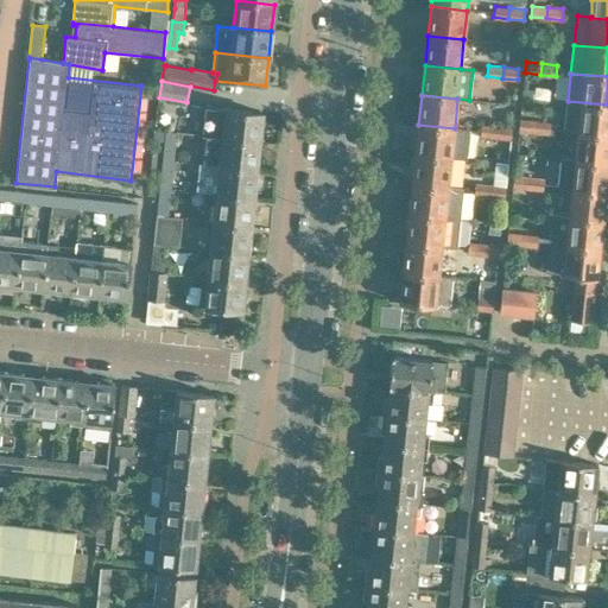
[(607,134),(607,105),(568,101),(564,130),(578,131),(607,134)]
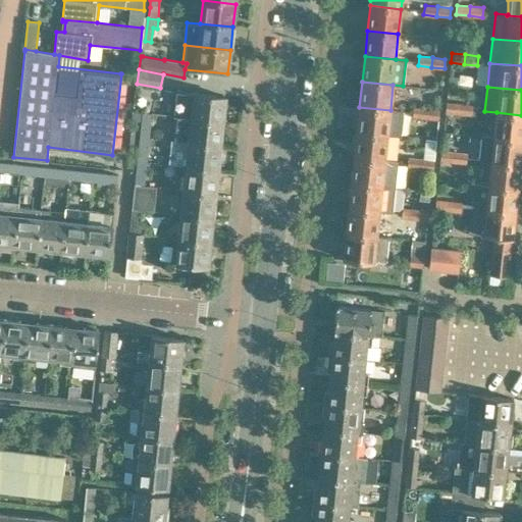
[(222,122),(225,98),(176,93),(173,115),(176,115),(175,118),(222,122)]
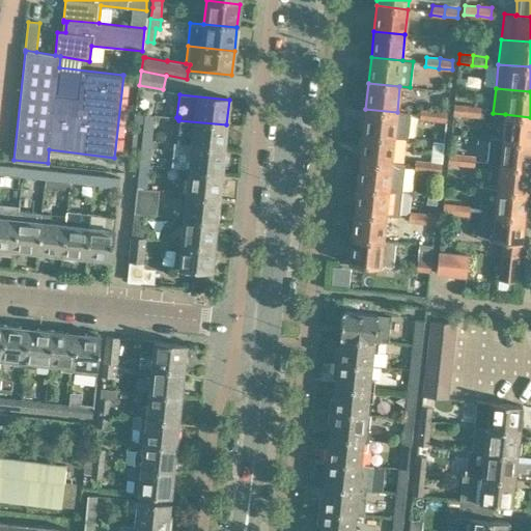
[(467,115),(468,105),(454,104),(453,113),(467,115)]
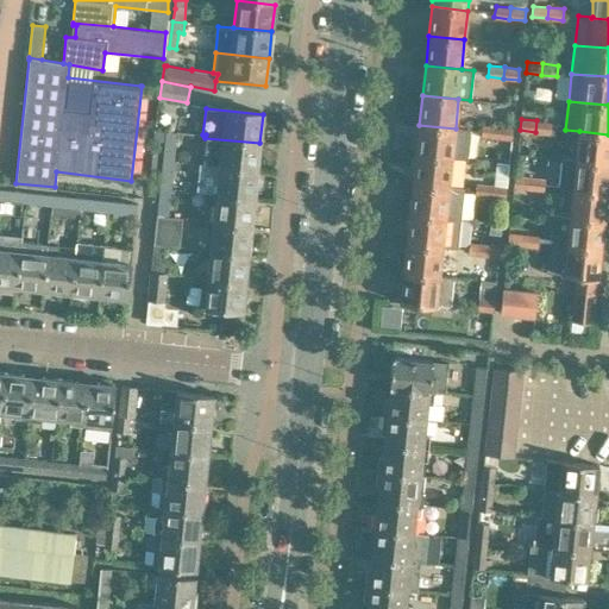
[(551,133),(552,123),(537,120),(535,132),(551,133)]
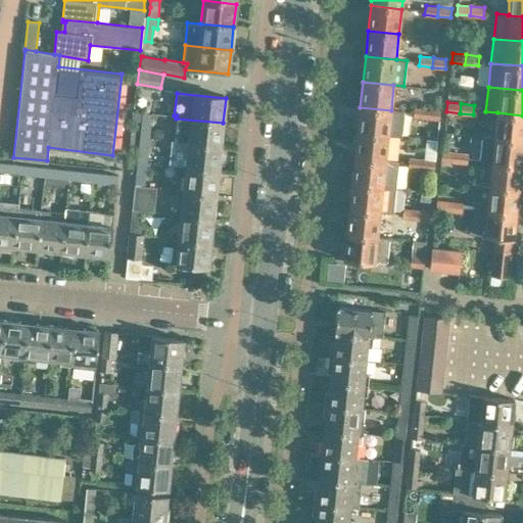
[(388,136),(391,110),(360,107),(358,133),(388,136)]
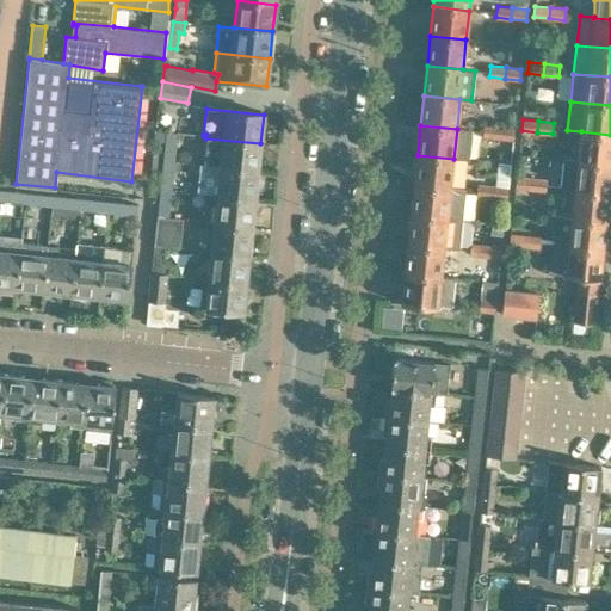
[(498,137),(499,127),(485,125),(483,136),(498,137)]
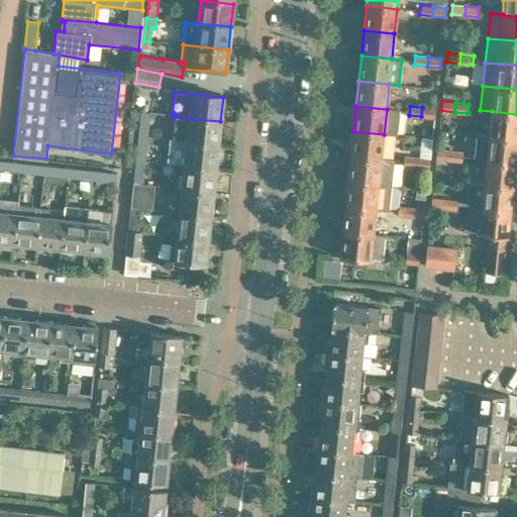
[(434,118),(435,109),(422,107),(421,116),(434,118)]
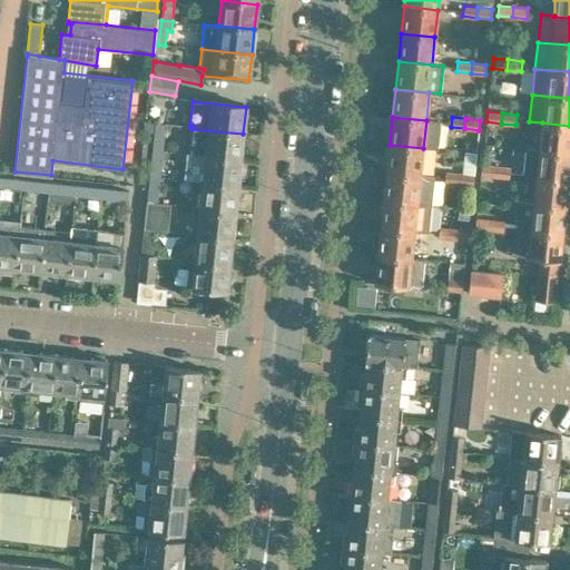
[(156,123),(154,139),(165,140),(166,124),(156,123)]
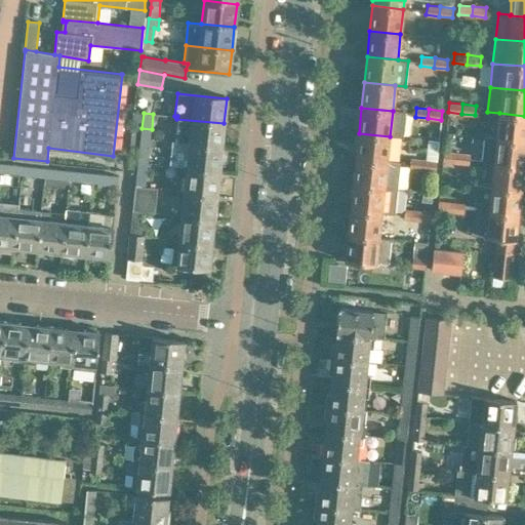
[(524,140),(524,116),(499,113),(497,136),(497,137),(524,140)]
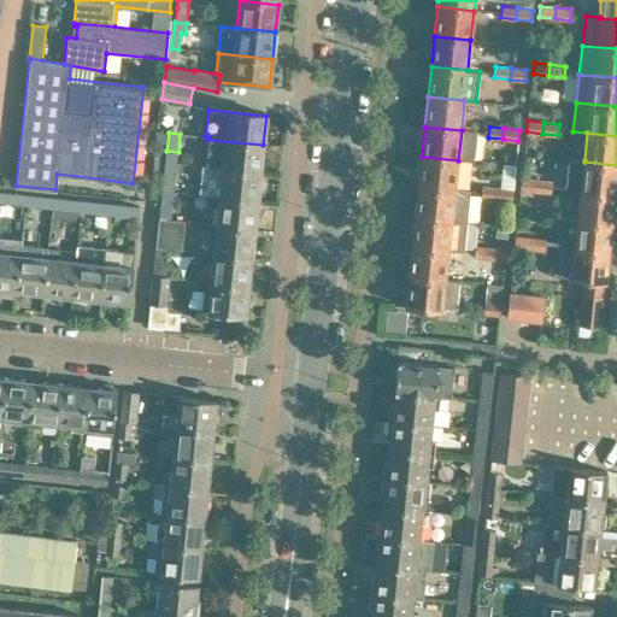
[(260,174),(263,145),(207,140),(206,165),(223,168),(223,170),(260,174)]
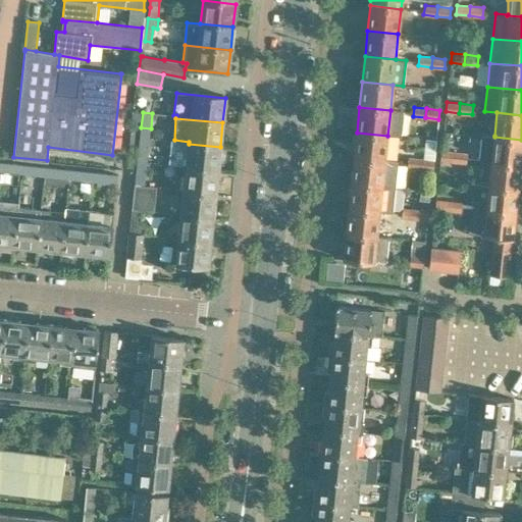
[(384,160),(387,136),(357,133),(354,157),(384,161),(384,160)]
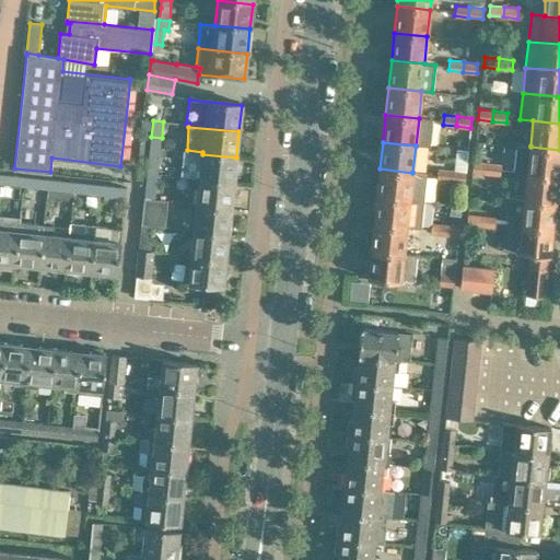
[(558,176),(559,151),(559,150),(531,147),(531,146),(517,144),(514,172),(527,173),(558,176)]
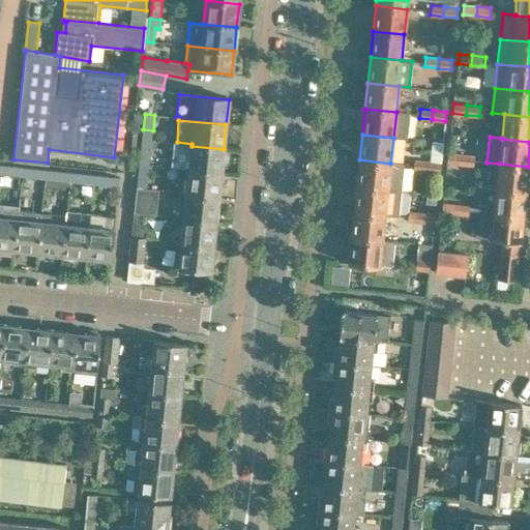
[(149,166),(151,142),(142,141),(140,165),(149,166)]
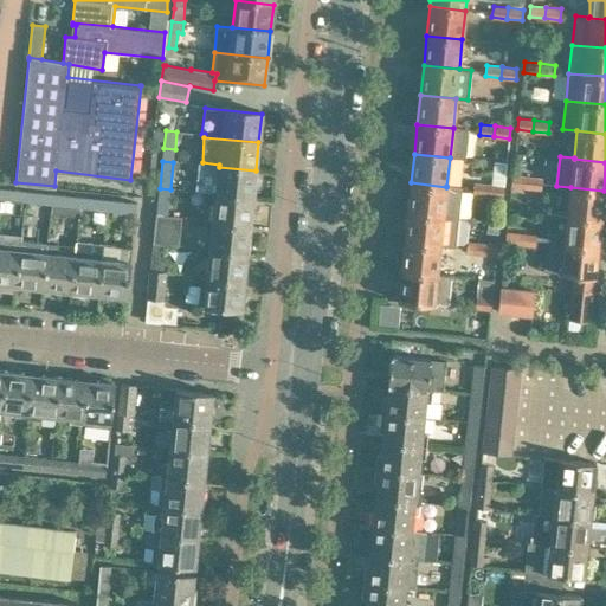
[(199,162),(197,191),(217,192),(217,194),(252,198),(256,171),(219,167),(219,165),(202,162),(199,162)]
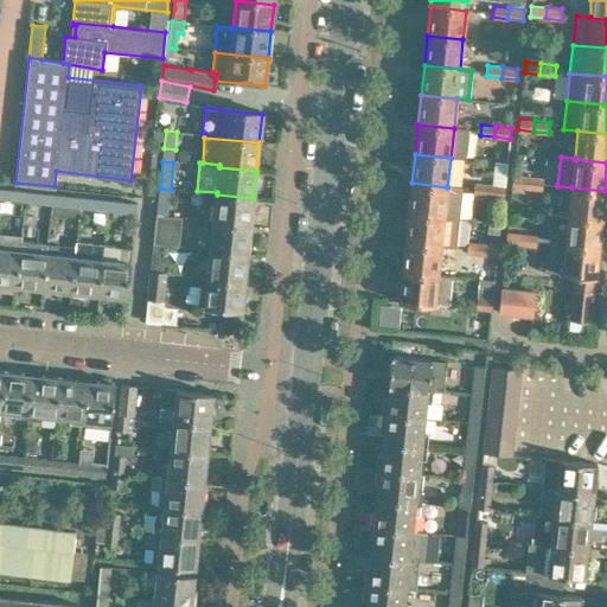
[(528,187),(529,177),(513,176),(512,186),(528,187)]
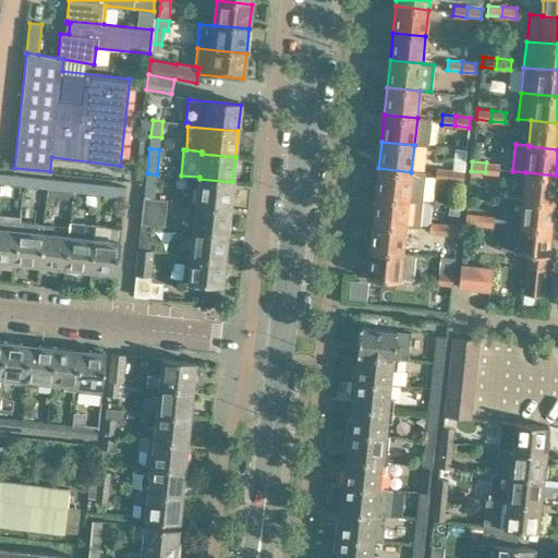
[(499,174),(500,164),(486,162),(485,172),(499,174)]
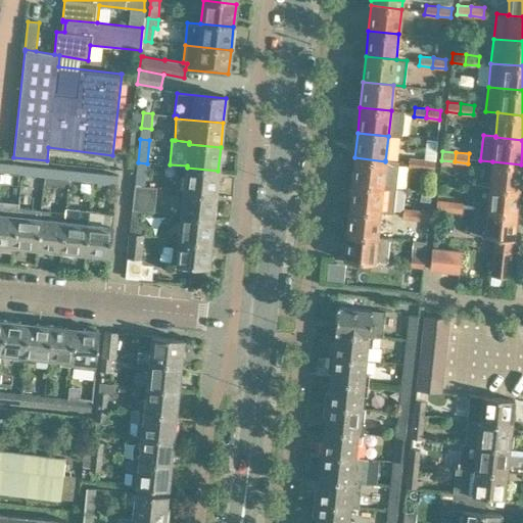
[(396,188),(398,162),(385,160),(385,161),(354,157),(351,183),(396,188)]
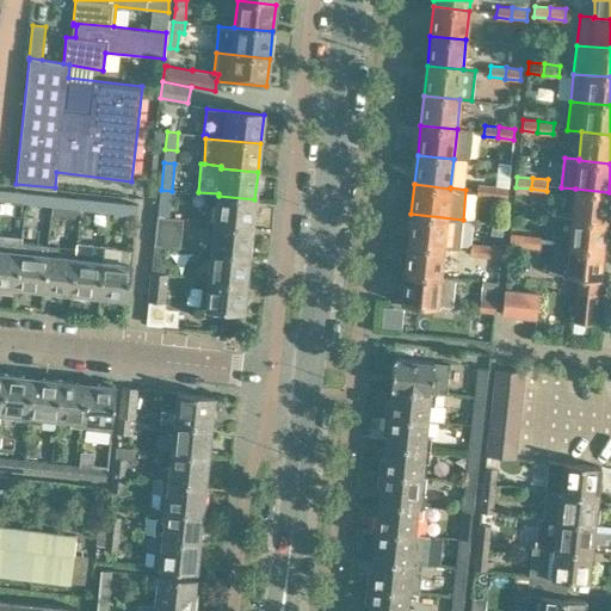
[(492,197),(493,185),(479,184),(477,196),(492,197)]
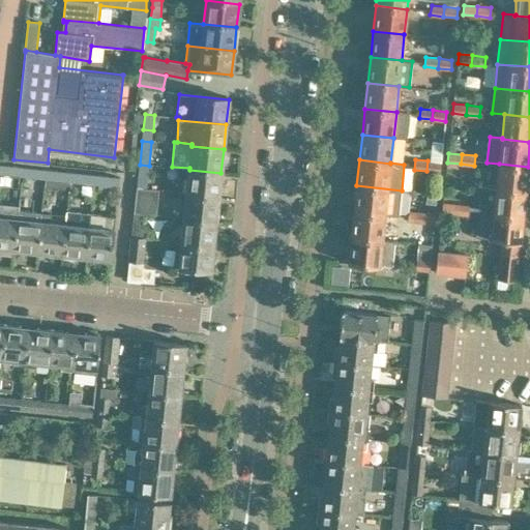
[(440,172),(441,162),(428,160),(427,171),(440,172)]
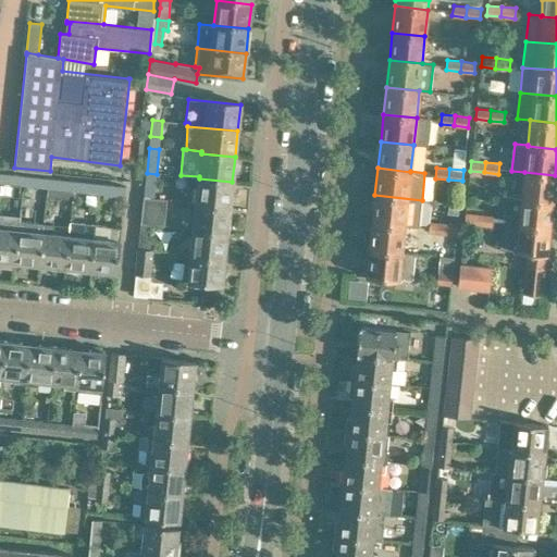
[(0,172),(0,182),(11,184),(12,174),(0,172)]
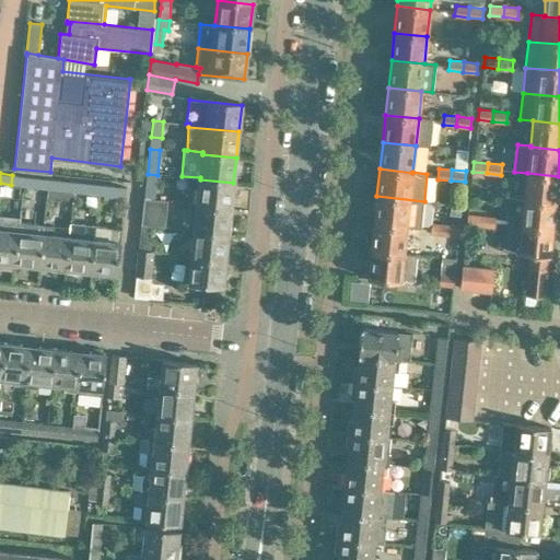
[(555,202),(558,176),(527,173),(524,199),(555,202)]
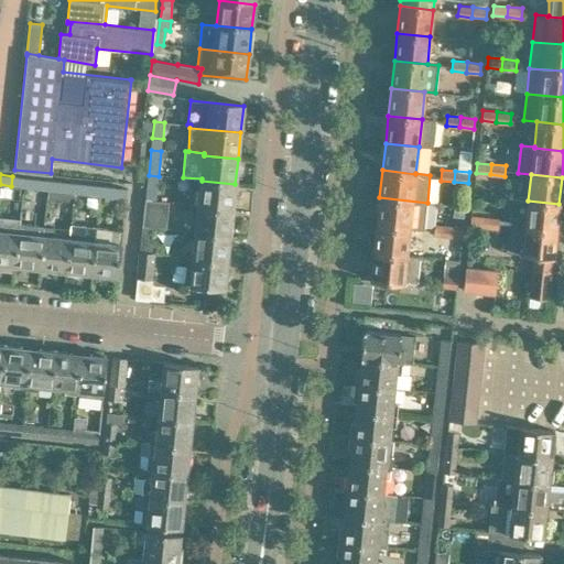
[(156,199),(159,176),(149,175),(145,201),(156,202),(156,199)]
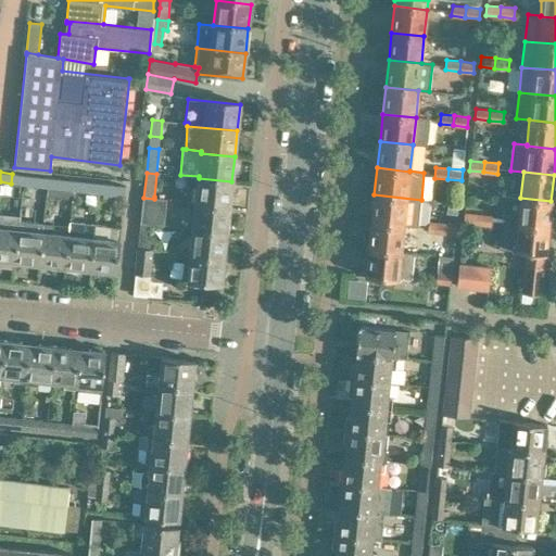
[(37,176),(36,186),(49,188),(50,177),(37,176)]
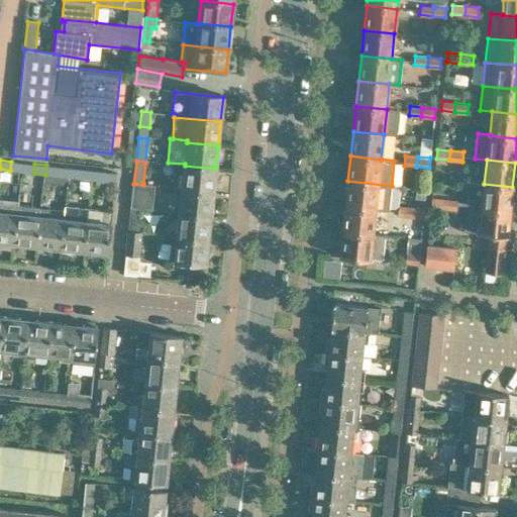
[(69,177),(70,168),(46,165),(45,175),(44,182),(67,184),(68,177),(69,177)]
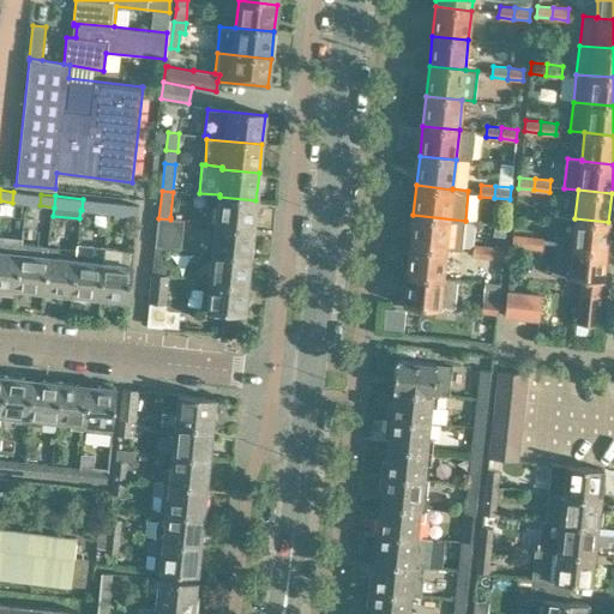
[(253,229),(256,200),(220,197),(216,226),(253,229)]
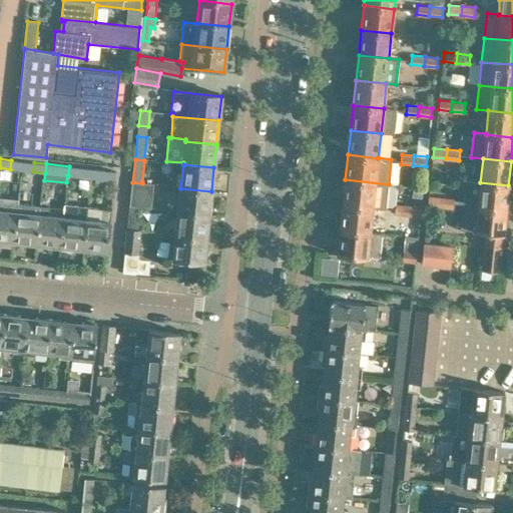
[(91,177),(92,168),(69,166),(68,175),(91,177)]
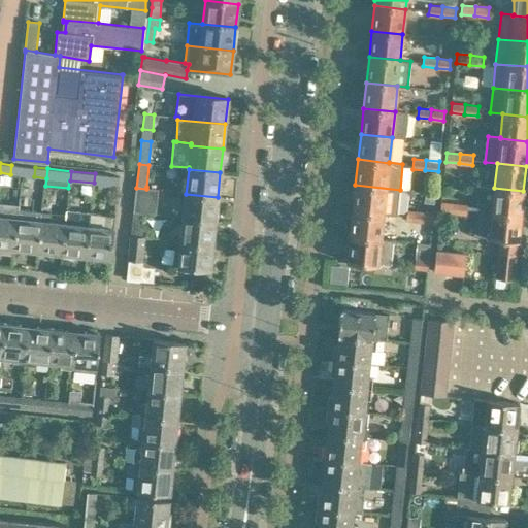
[(119,176),(95,173),(94,183),(96,183),(96,188),(118,190),(119,176)]
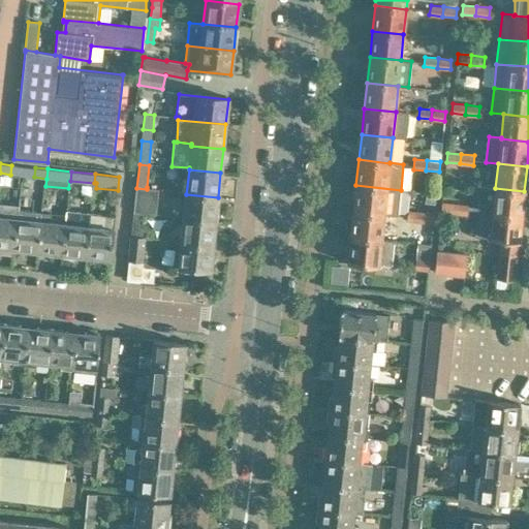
[(398,216),(401,190),(355,185),(353,211),(384,214),(384,215),(398,216)]
